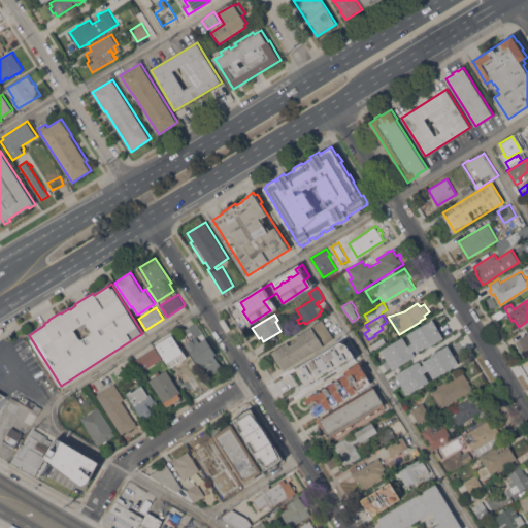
[(288,367),(283,370),(272,352),(288,342),(290,345),(297,341),(295,337),(311,328),(310,326),(323,319),(334,338),(323,344),(324,345),(288,367)]
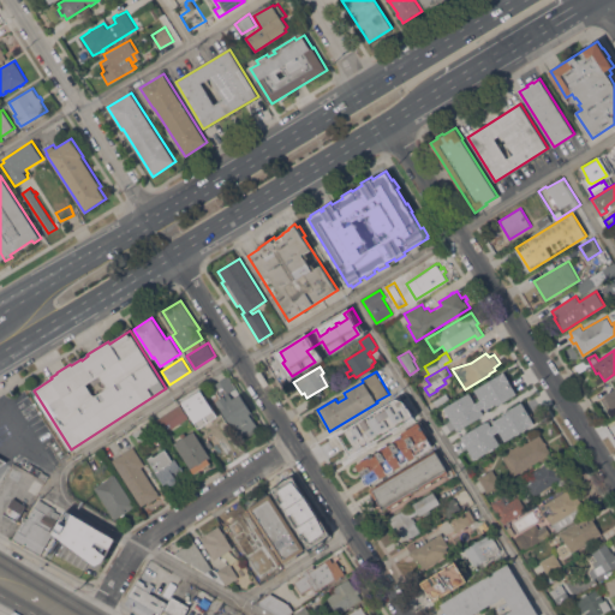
[(515,393),(497,404),(496,402),(487,408),(484,405),(479,408),(483,413),(481,413),(482,416),(458,430),(445,407),(470,394),(475,404),(481,400),(475,390),(503,372),(515,393)]
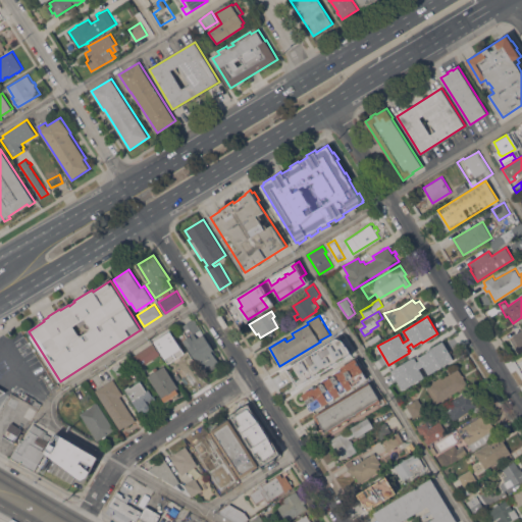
[(194,319),(216,354),(214,355),(218,362),(215,364),(217,366),(210,371),(208,368),(205,370),(201,363),(198,364),(184,341),(187,338),(180,327),(194,319)]
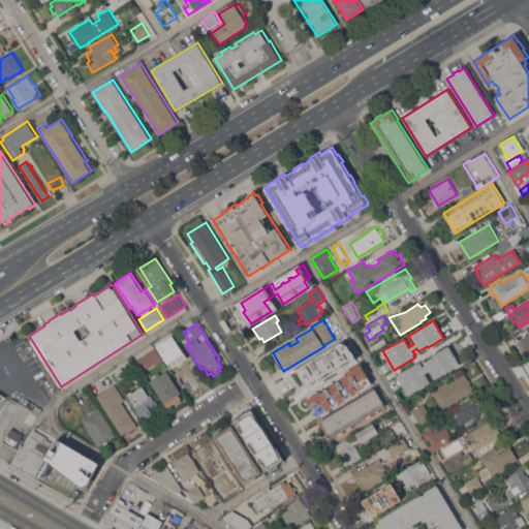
[(528,350),(527,346),(525,347),(520,340),(521,340),(518,335),(523,332),(526,336),(528,334),(528,350)]
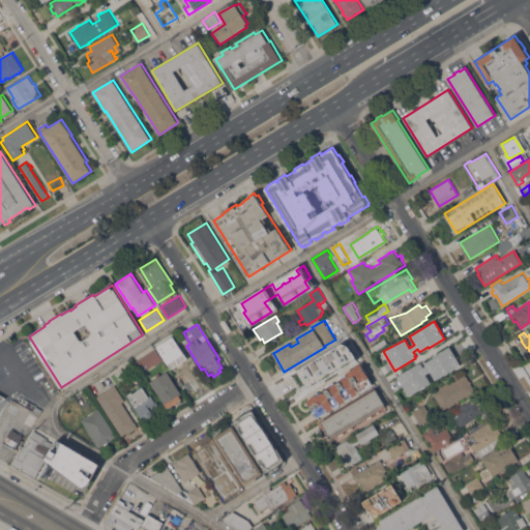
[(168,345),(178,339),(185,351),(175,357),(168,345)]
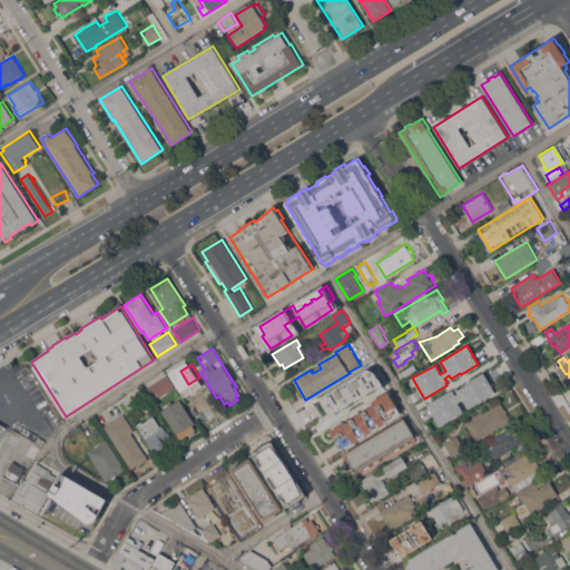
[(371,365),(374,371),(376,370),(379,374),(376,375),(377,376),(374,377),(374,379),(369,382),(371,385),(361,391),(352,376),(371,365)]
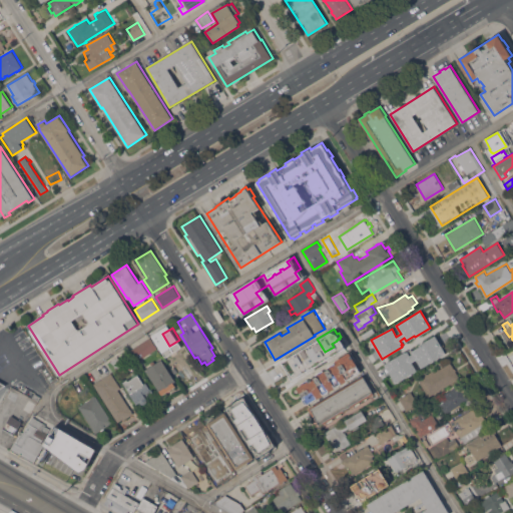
[(422,367),(417,358),(411,362),(416,371),(396,382),(386,364),(405,353),(406,354),(408,353),(410,357),(414,354),(413,351),(421,346),(420,345),(435,336),(445,353),(422,367)]
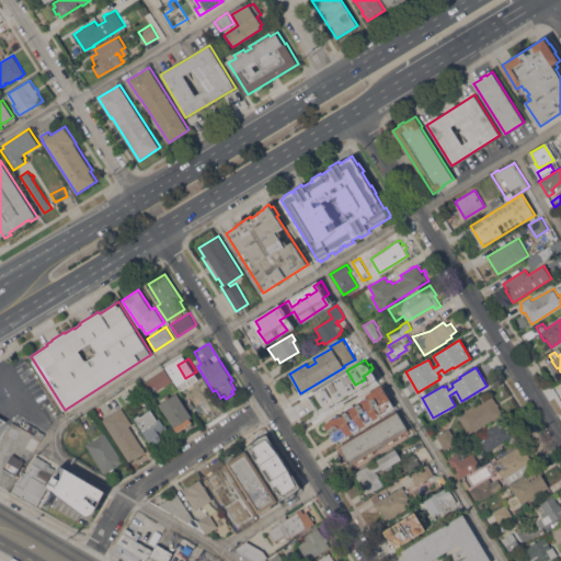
[(163,369),(171,381),(150,396),(142,382),(163,369)]
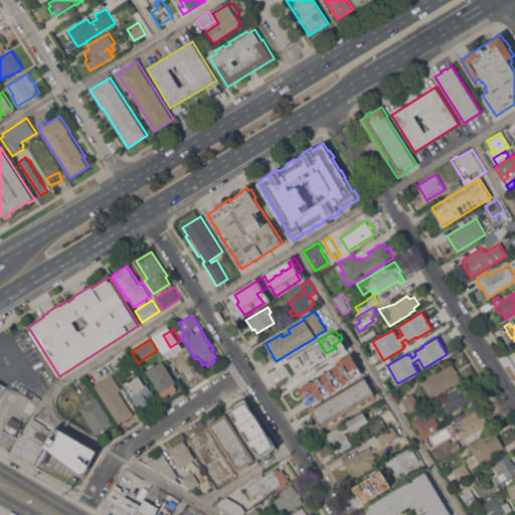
[(300,352),(303,356),(306,354),(315,370),(293,384),(288,376),(286,377),(279,366),(300,352)]
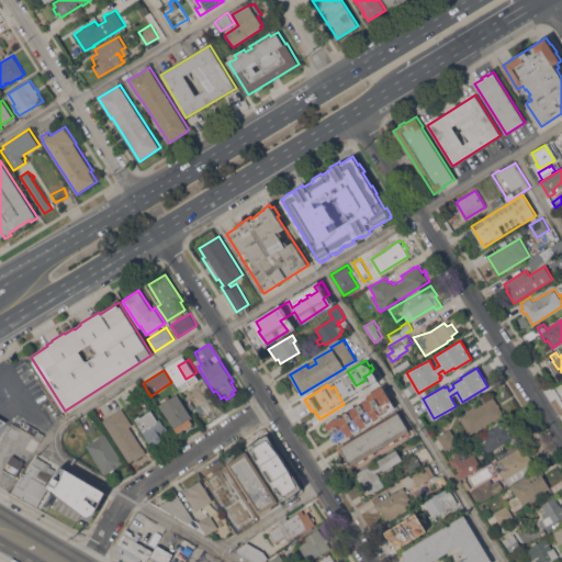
[(213,404),(206,408),(208,409),(203,412),(203,411),(197,415),(186,398),(197,390),(195,389),(200,385),(201,389),(202,388),(213,404)]
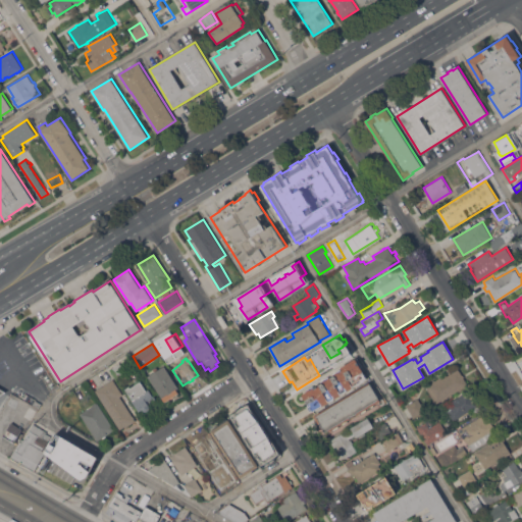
[(313,411),(312,410),(310,411),(307,406),(309,405),(302,394),(343,369),(342,366),(356,358),(357,359),(358,359),(362,365),(360,367),(367,377),(313,411)]
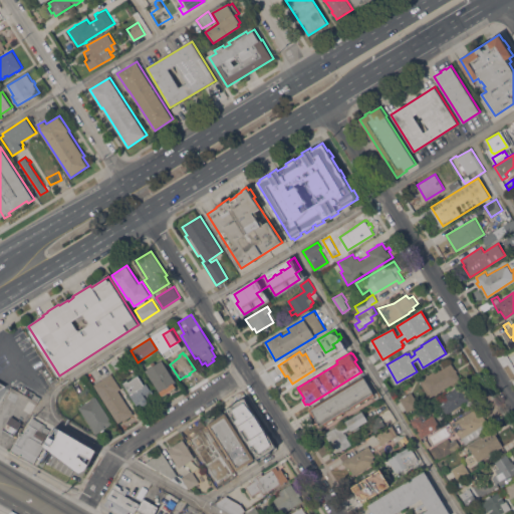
[(124,366),(114,372),(108,363),(117,357),(124,366)]
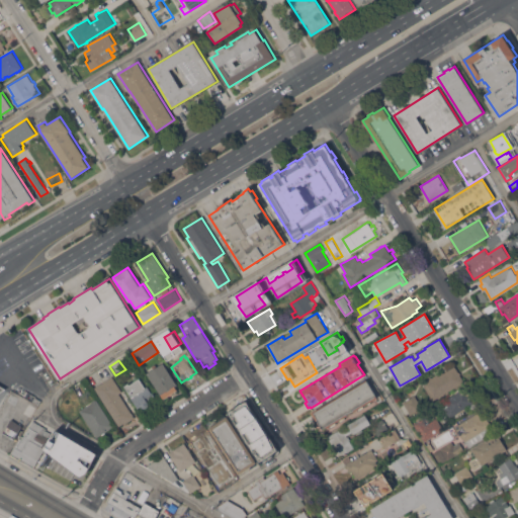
[(177,385),(175,386),(178,391),(164,400),(147,373),(164,362),(177,385)]
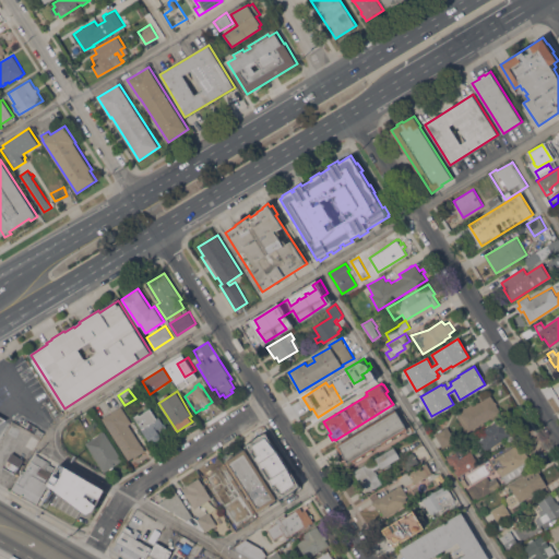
[(464,408),(463,407),(465,406),(466,407),(473,403),(474,405),(477,403),(476,402),(478,401),(478,402),(491,394),(501,412),(479,425),(480,426),(478,427),(477,426),(467,432),(456,414),(464,408)]
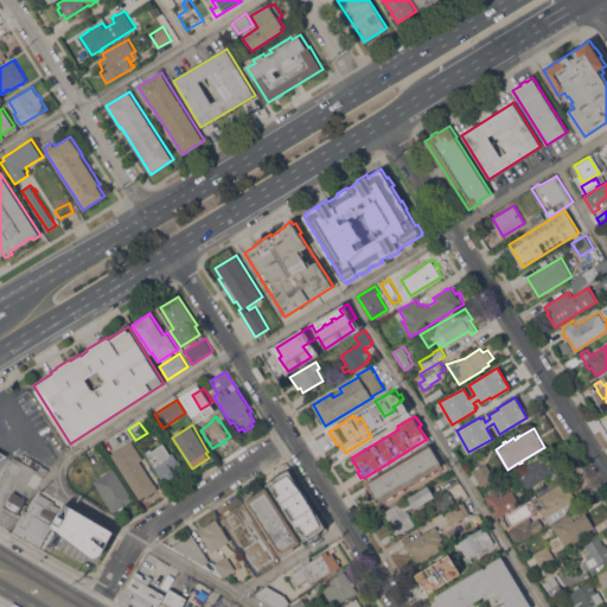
[(112,453),(132,441),(142,459),(140,460),(158,489),(146,496),(140,499),(112,453)]
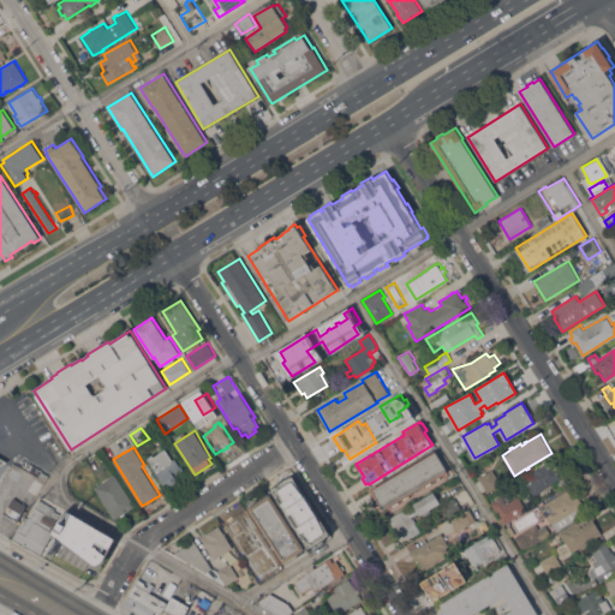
[(148,458),(153,454),(154,457),(166,449),(173,460),(175,458),(179,465),(180,464),(186,473),(177,479),(177,481),(175,483),(174,484),(172,484),(171,484),(169,483),(168,482),(163,484),(148,458)]
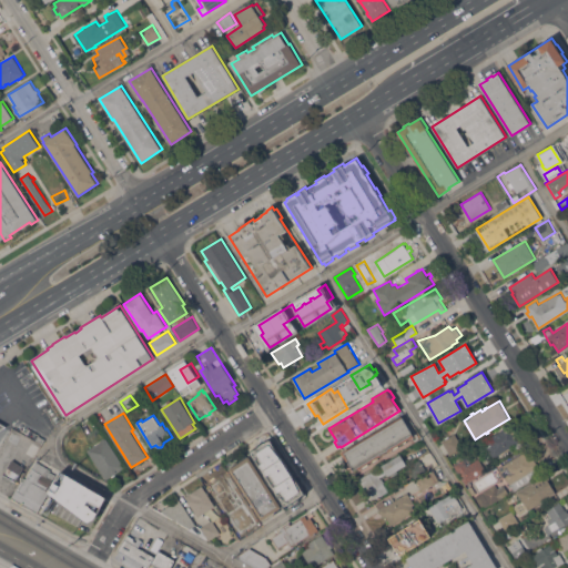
[(407,440),(407,442),(402,445),(401,444),(398,445),(399,446),(394,450),(393,448),(378,457),(378,458),(373,462),(372,460),(368,463),(369,465),(363,468),(362,467),(358,469),(358,468),(354,470),(348,460),(347,460),(342,453),(403,415),(415,436),(407,440)]
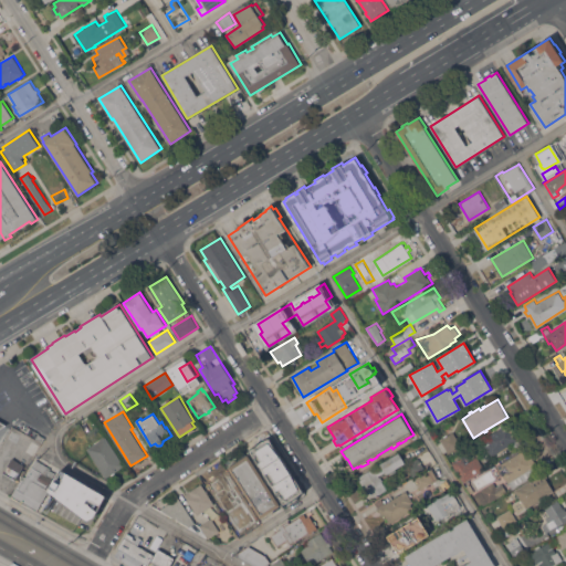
[(485,446),(481,449),(478,442),(510,422),(520,439),(519,439),(522,446),(516,449),(513,442),(492,456),(485,446)]
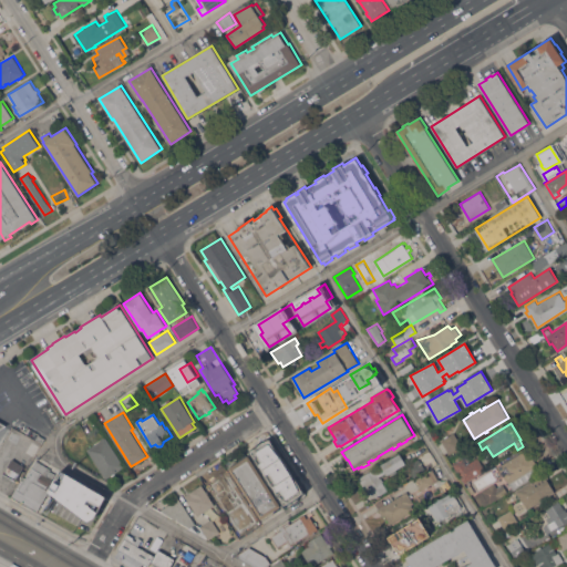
[(40,433),(39,435),(45,439),(43,443),(29,436),(30,433),(35,435),(37,432),(40,433)]
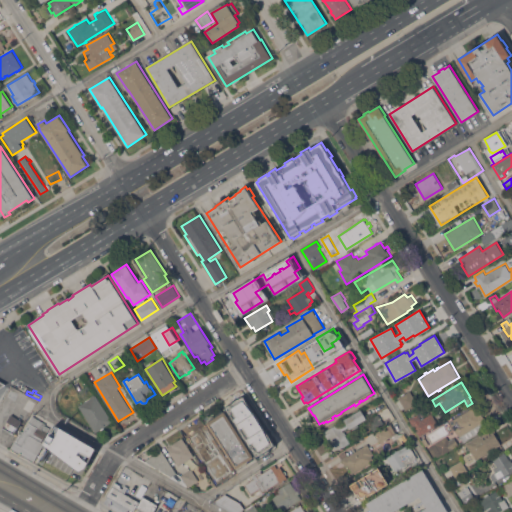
[(410,390),(417,402),(405,409),(398,397),(410,390)]
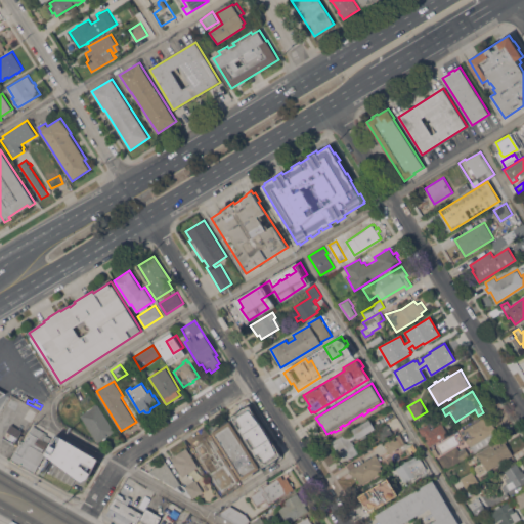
[(115,431),(97,442),(80,415),(98,404),(115,431)]
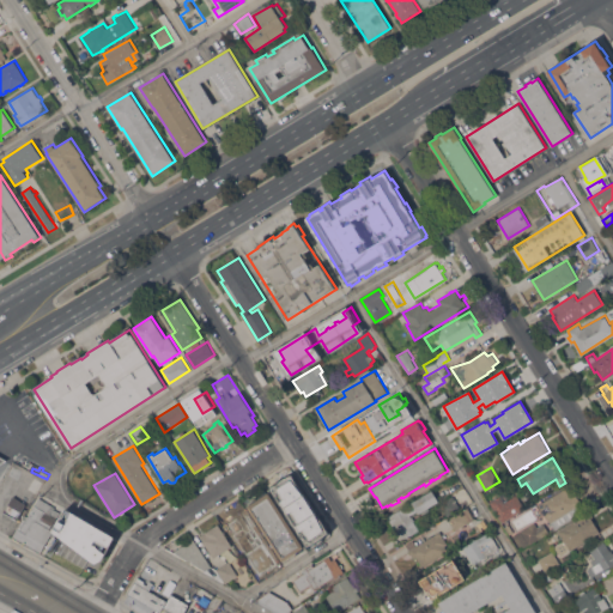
[(311,508),(292,520),(279,499),(283,498),(277,487),(286,480),(290,486),(293,484),(297,489),(298,487),(311,508)]
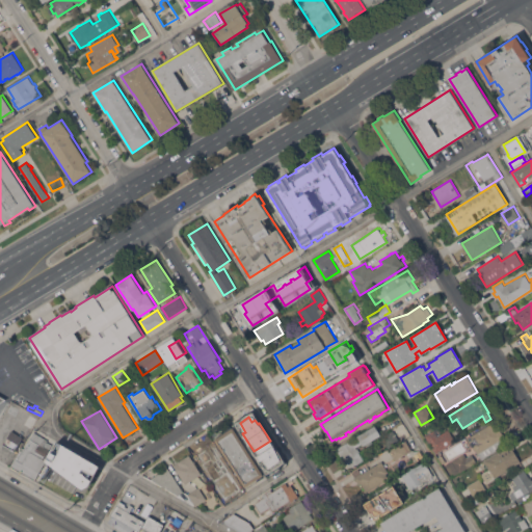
[(491,423),(504,446),(481,459),(478,453),(477,453),(472,443),(470,444),(467,437),(491,423)]
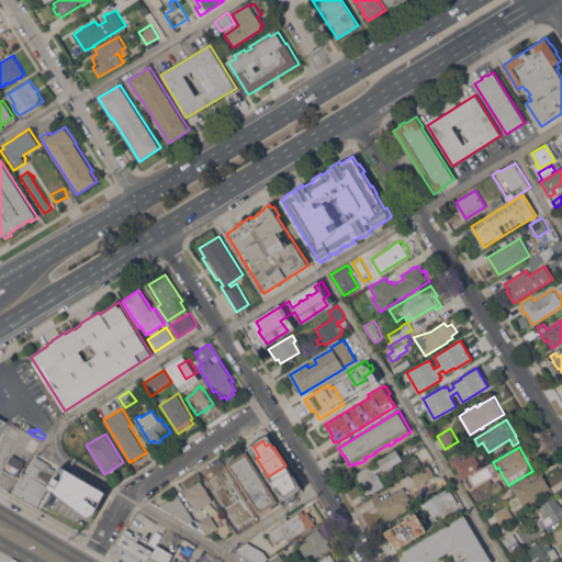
[(402,459),(393,464),(394,467),(388,471),(386,469),(384,470),(382,468),(377,472),(378,473),(380,476),(379,476),(384,485),(371,494),(362,480),(360,481),(356,473),(396,449),(402,459)]
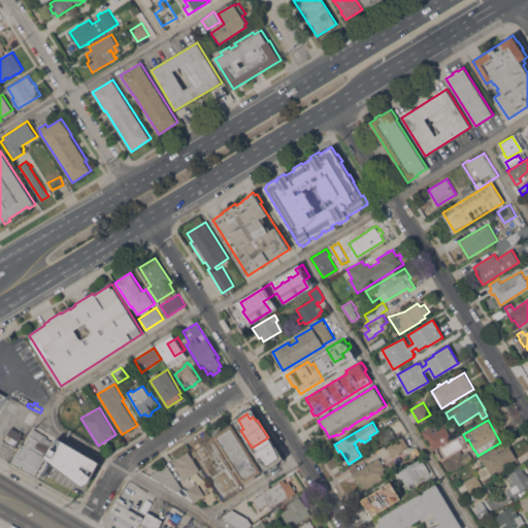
[(262,471),(243,484),(212,436),(231,424),(262,471)]
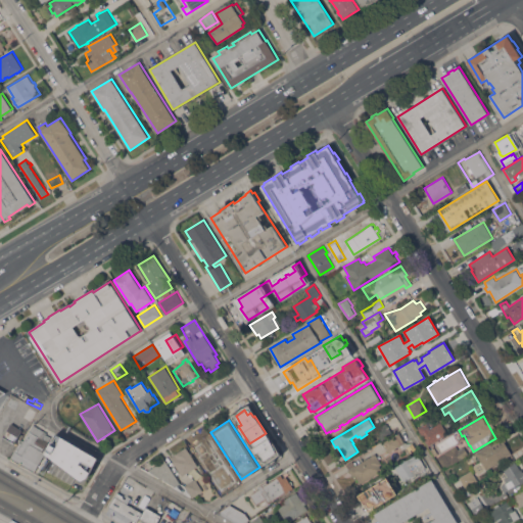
[(429,445),(418,428),(427,422),(430,428),(441,422),(448,433),(429,445)]
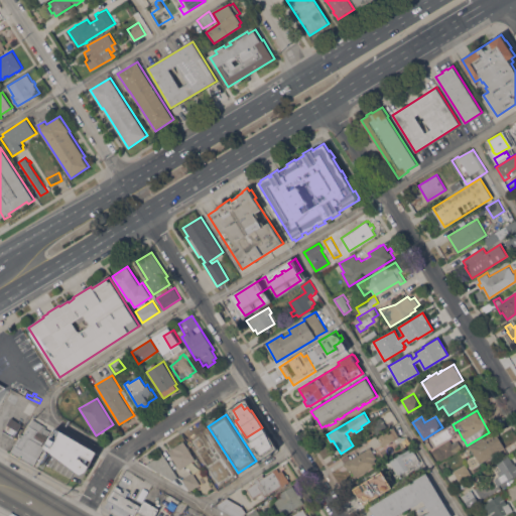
[(14,436),(3,430),(11,417),(22,423),(14,436)]
